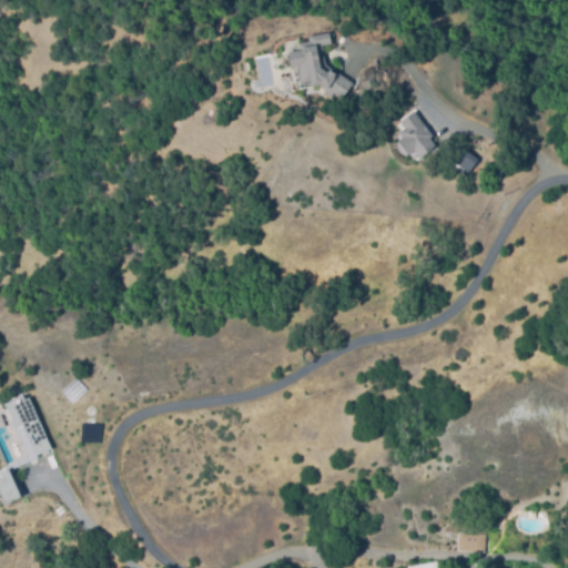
[(323,63),(353,82),(341,100),(332,94),(331,97),(323,91),(324,89),(316,84),(310,85),(308,81),(300,82),(296,67),(290,68),(286,51),(298,49),(297,42),(308,40),(307,37),(327,32),(330,42),(330,43),(320,46),(323,63)]
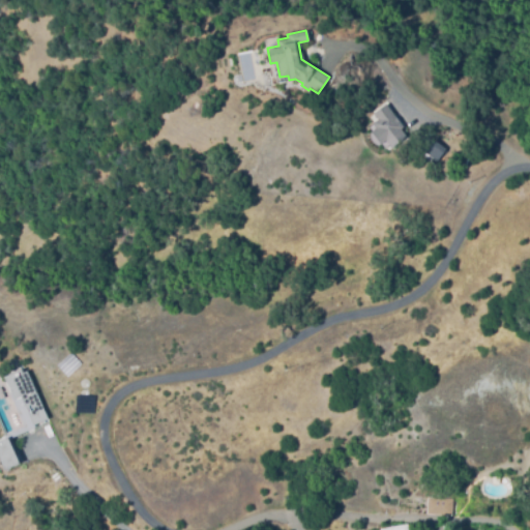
[(405,135),(390,146),(385,140),(385,139),(380,143),(371,130),(376,127),(372,122),(377,119),(373,113),(385,104),(403,126),(400,128),(405,135)]
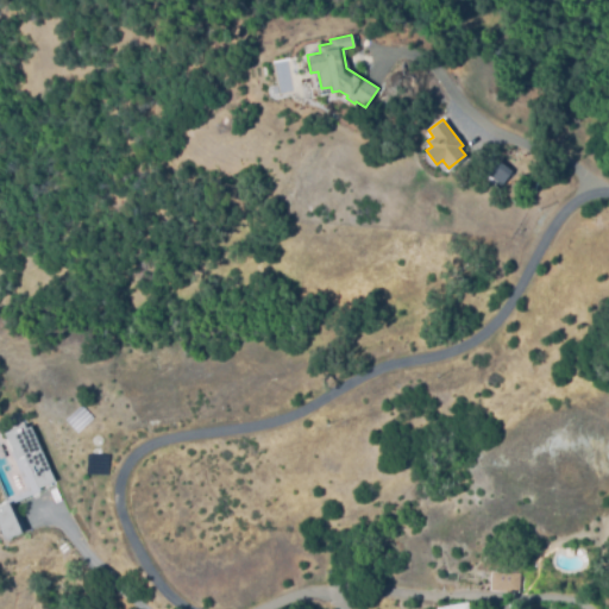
[(497,161),(510,170),(501,184),(488,175),(497,161)]
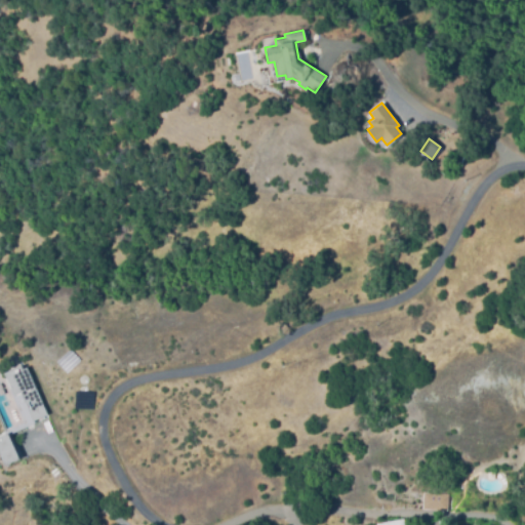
[(18,457),(4,465),(0,454),(0,435),(5,433),(3,429),(25,419),(3,372),(26,362),(48,414),(26,423),(7,432),(18,457)]
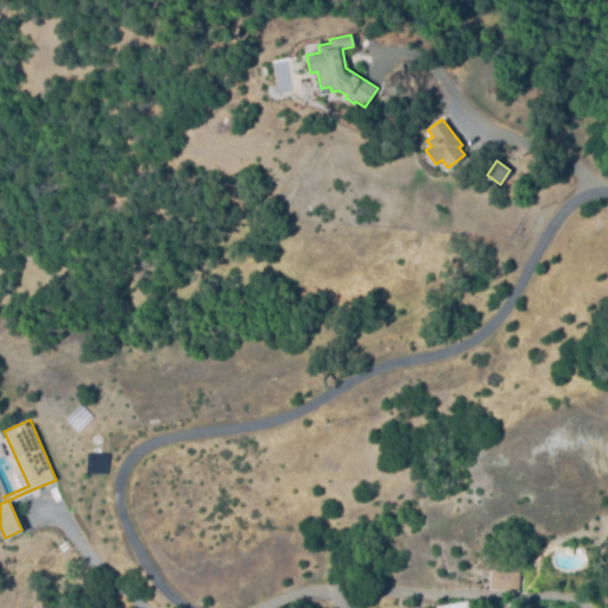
[(491,570),(519,571),(520,589),(491,589),(491,570)]
